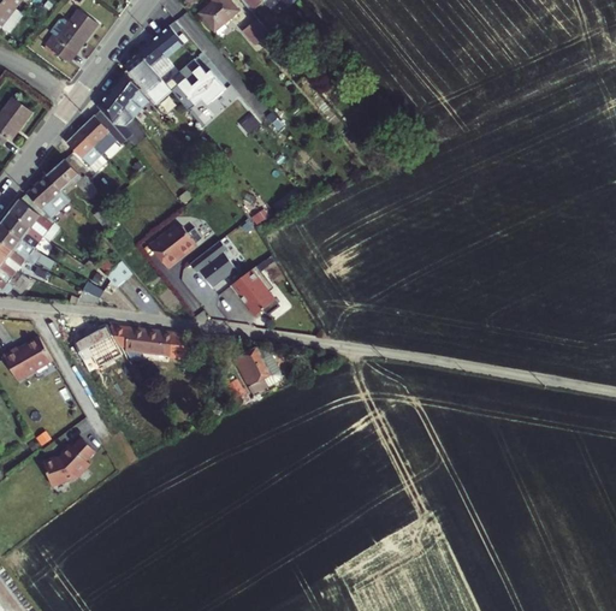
[(0,0),(0,23),(18,0),(0,0)]
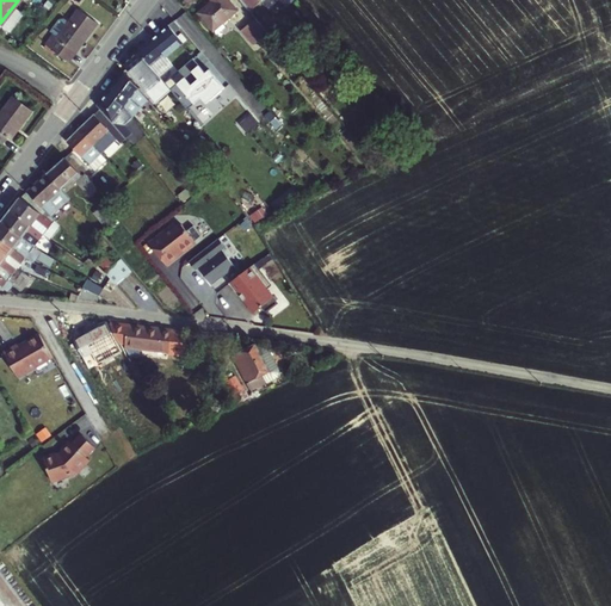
[(211,4),(197,14),(211,31),(235,12),(224,0),(208,0),(211,4)]
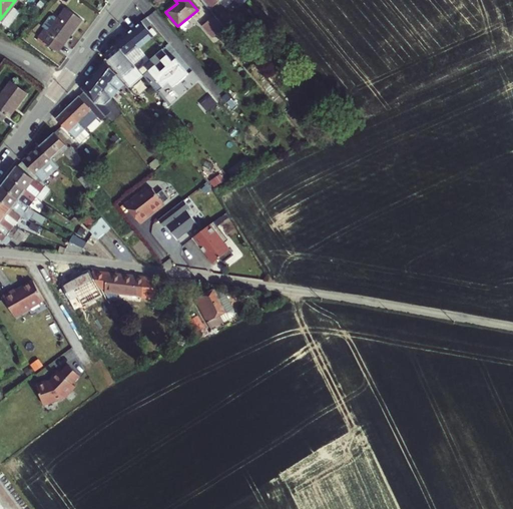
[(206,0),(213,8),(218,2),(216,0),(206,0)]
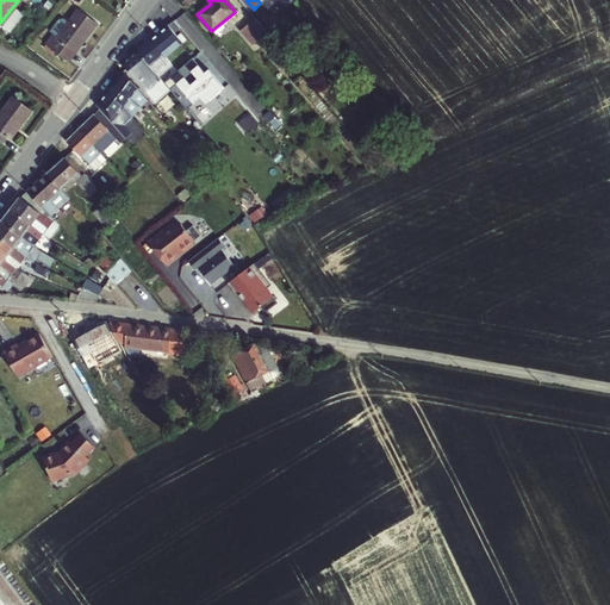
[(83,41),(97,23),(79,8),(56,37),(53,33),(45,43),(66,58),(73,49),(74,50),(82,39),(83,41)]
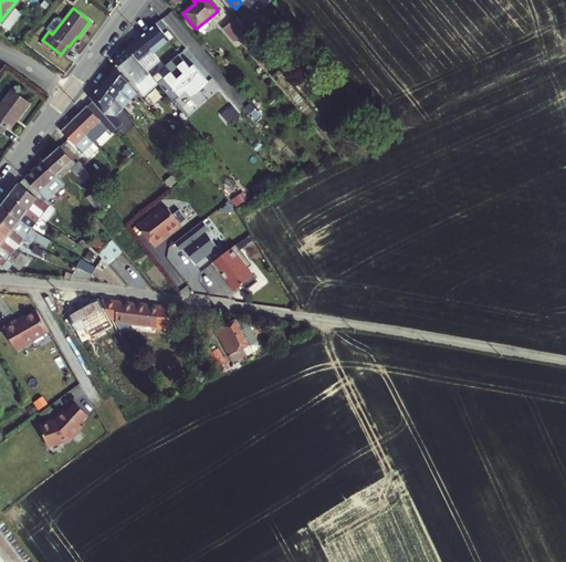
[(251,35),(236,18),(222,30),(233,43),(238,40),(241,43),(251,35)]
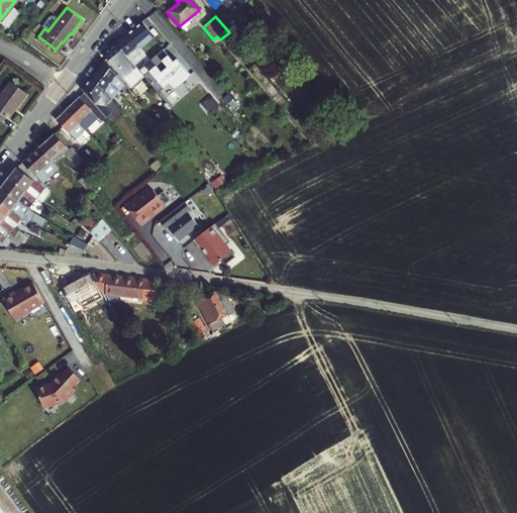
[(117,43),(127,57),(139,46),(141,48),(156,36),(148,28),(153,24),(148,17),(117,43)]
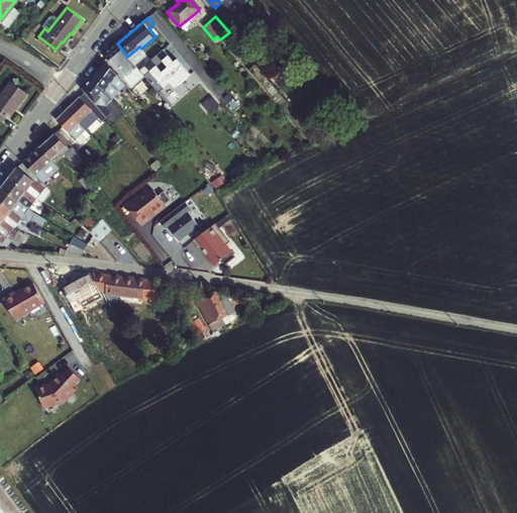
[(132,87),(144,77),(135,66),(127,57),(117,43),(105,54),(132,87)]
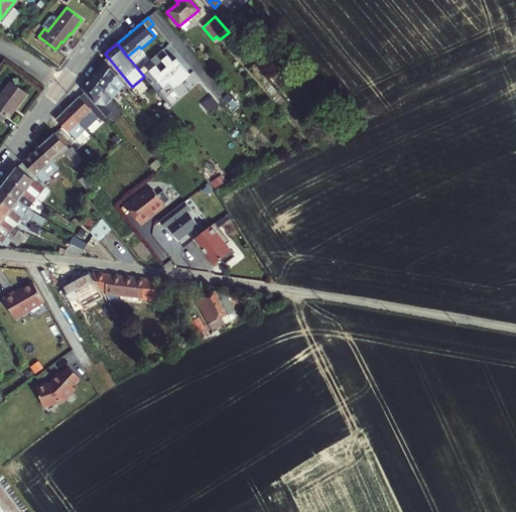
[(139,46),(127,56),(135,66),(147,55),(141,48),(139,46)]
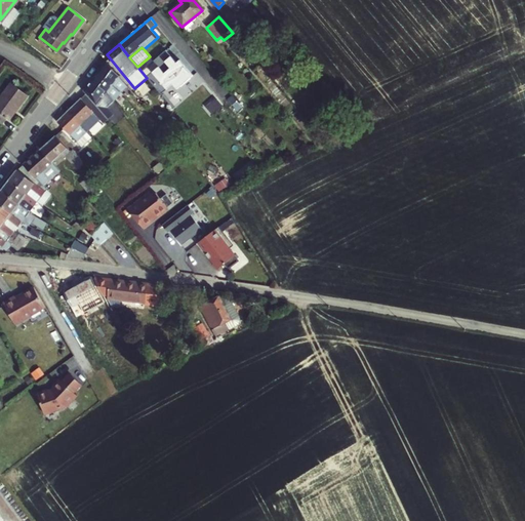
[(165,74),(159,67),(147,78),(160,94),(172,85),(176,90),(193,77),(179,62),(176,64),(171,57),(165,62),(170,69),(165,74)]
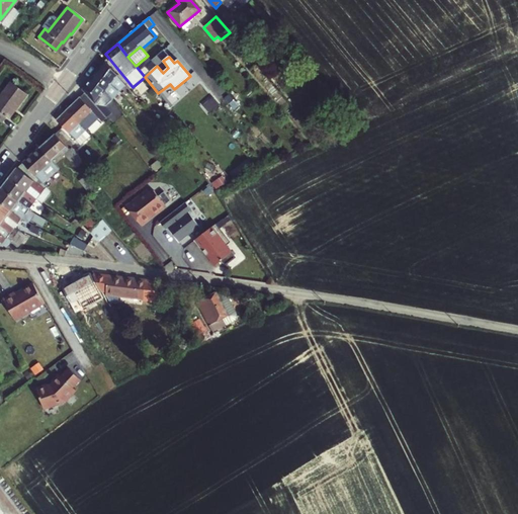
[(105,60),(97,69),(112,83),(118,76),(105,60)]
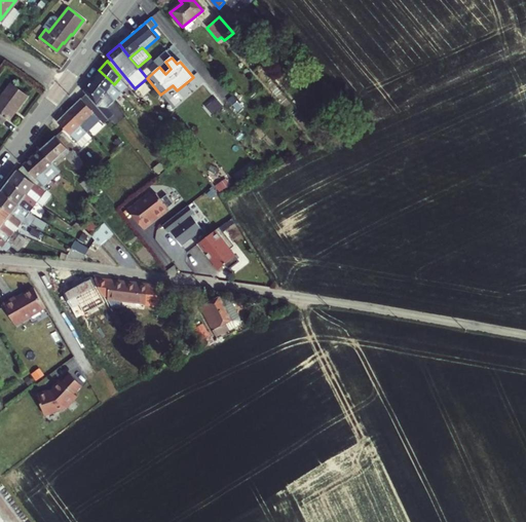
[(121,92),(114,84),(99,70),(91,80),(107,94),(114,102),(121,92)]
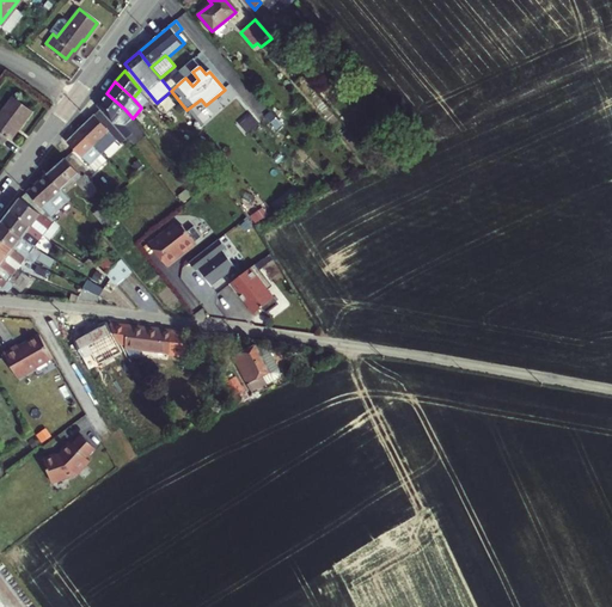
[(97,105),(101,109),(118,130),(127,140),(132,135),(124,126),(133,118),(124,109),(106,93),(97,105)]
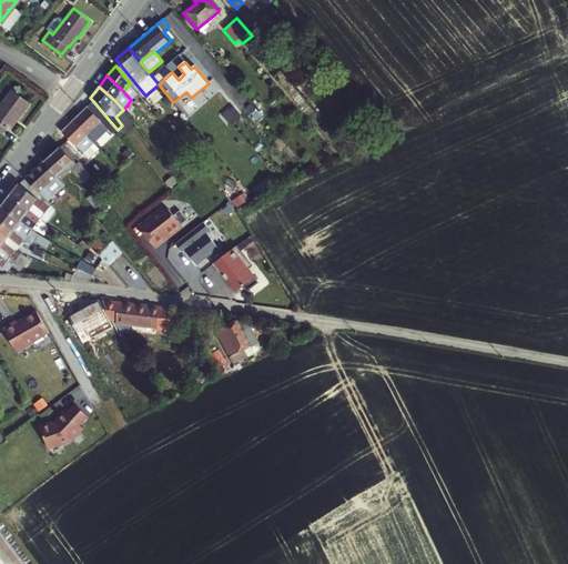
[(30,101),(12,88),(0,102),(0,131),(1,132),(7,126),(9,127),(16,117),(17,118),(30,101)]
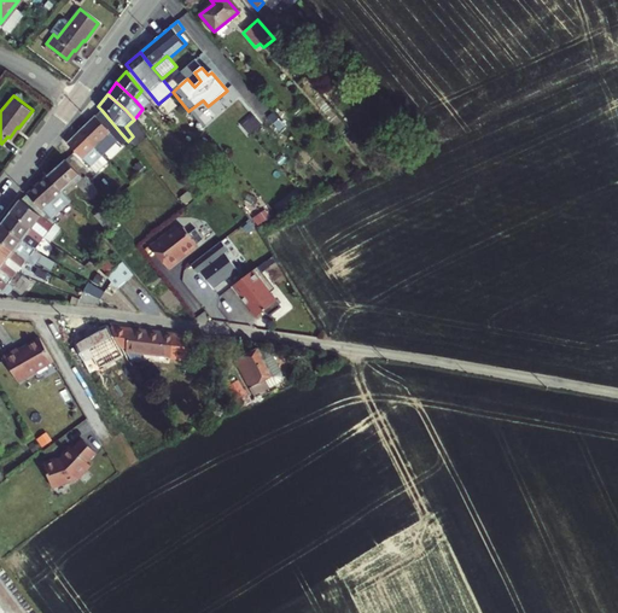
[(147,112),(155,106),(146,98),(140,104),(147,112)]
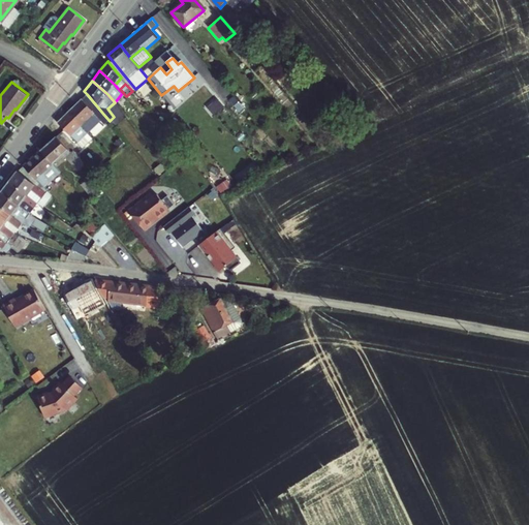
[(67,113),(85,132),(98,120),(103,126),(110,121),(102,113),(87,94),(67,113)]
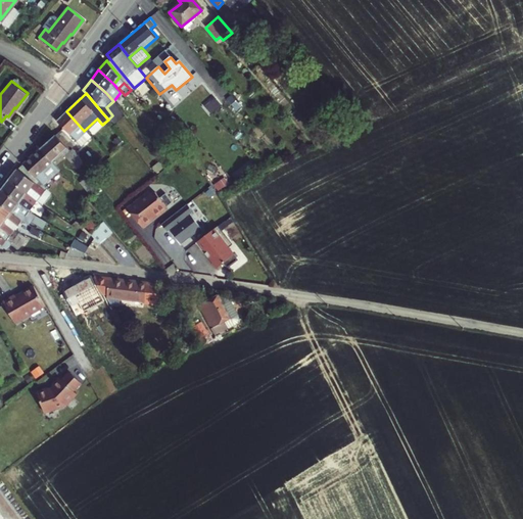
[(84,131),(66,111),(56,121),(79,145),(88,136),(84,131)]
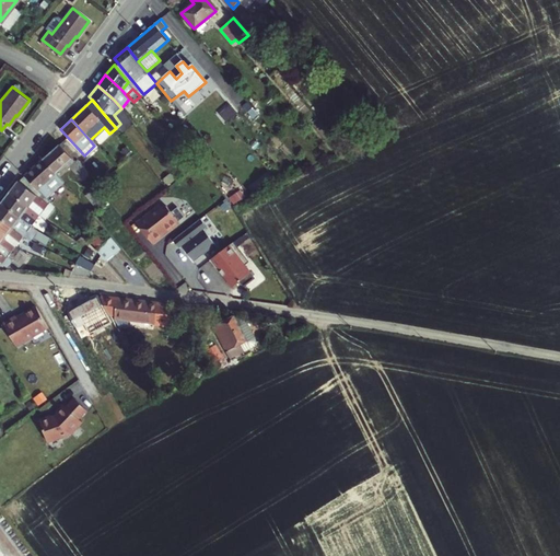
[(66,139),(44,158),(56,173),(68,164),(82,182),(89,175),(77,160),(73,162),(70,158),(73,155),(77,152),(66,139)]
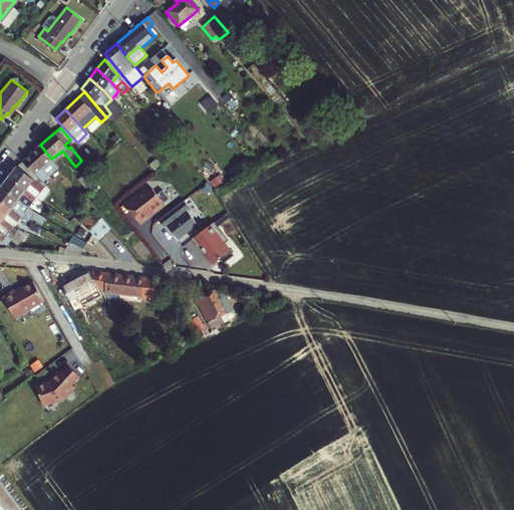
[(30,169),(34,174),(51,159),(40,145),(22,160),(30,169)]
